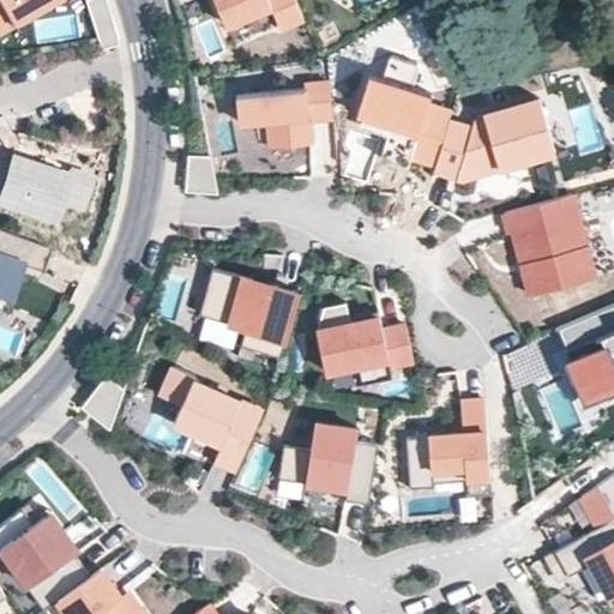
[(0,0),(0,30),(53,0),(0,0)]
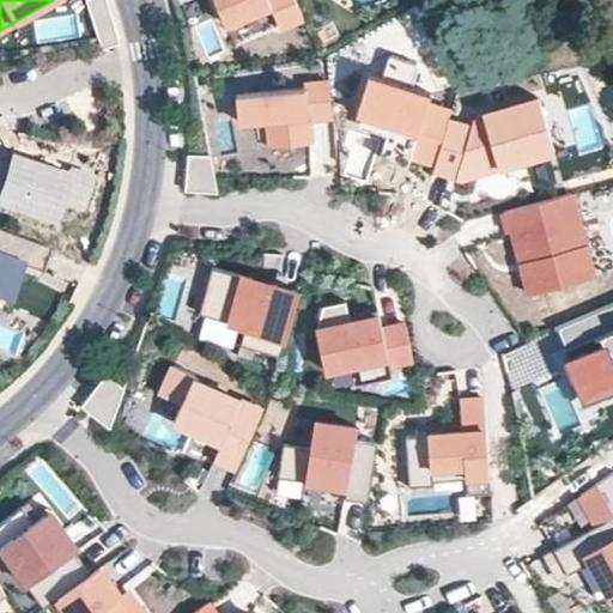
[(216,0),(226,23),(271,5),(280,26),(304,17),(296,0),(216,0)]
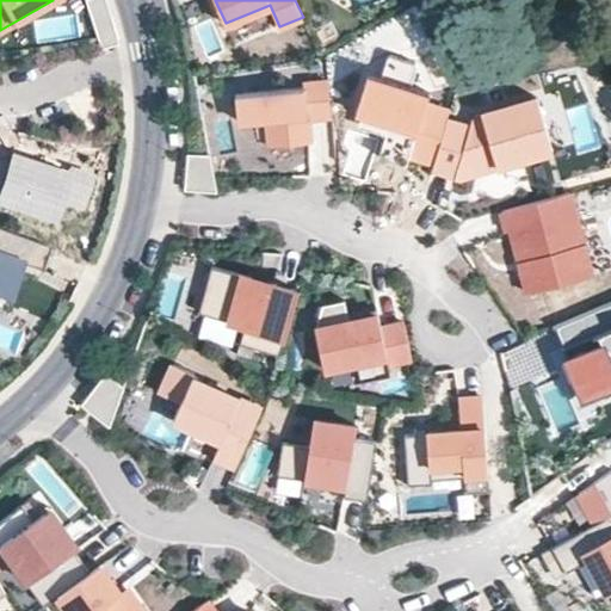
[(433,161),(446,121),(449,112),(425,104),(429,93),(409,87),(417,67),(414,63),(389,55),(386,57),(380,78),(372,75),(358,123),(386,131),(392,133),(387,148),(399,152),(396,161),(406,165),(409,154),(433,161)]
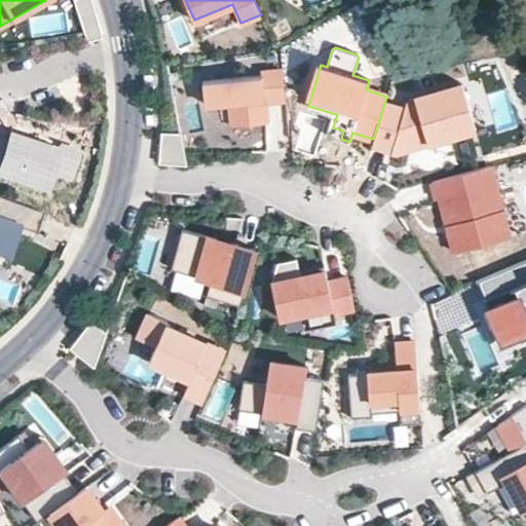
[(286,98),(283,69),(261,71),(261,74),(202,80),(204,103),(230,101),(233,125),(267,121),(265,100),(286,98)]
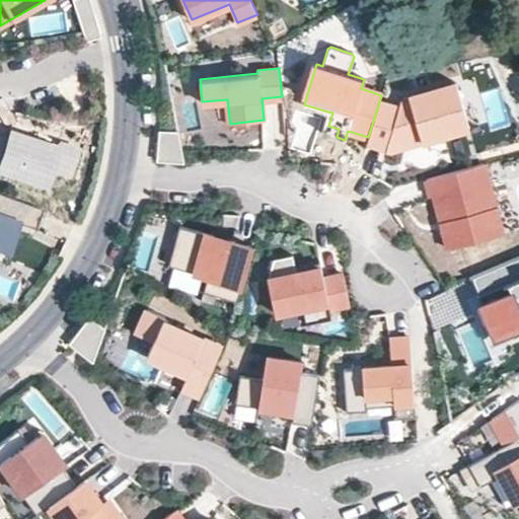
[(368,137),(366,143),(389,150),(468,127),(455,83),(401,99),(398,108),(379,102),(368,137)]
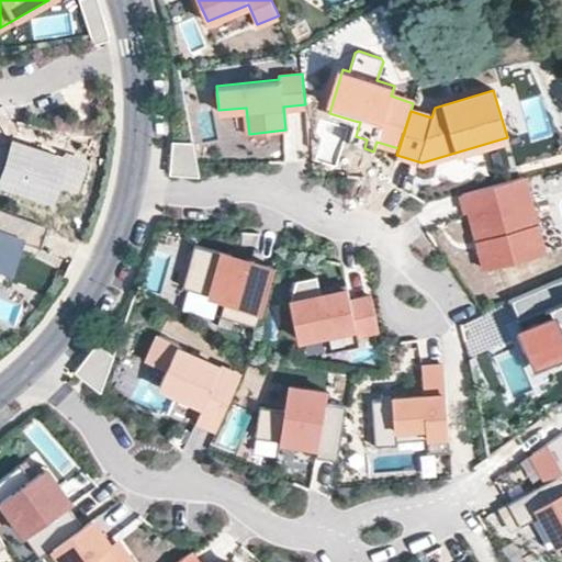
[(347,144),(364,148),(367,139),(356,136),(360,122),(355,121),(347,144)]
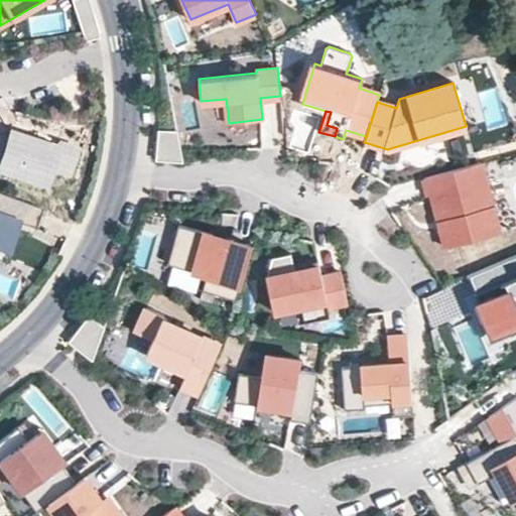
[(183,161),(177,129),(159,128),(156,159),(183,161)]
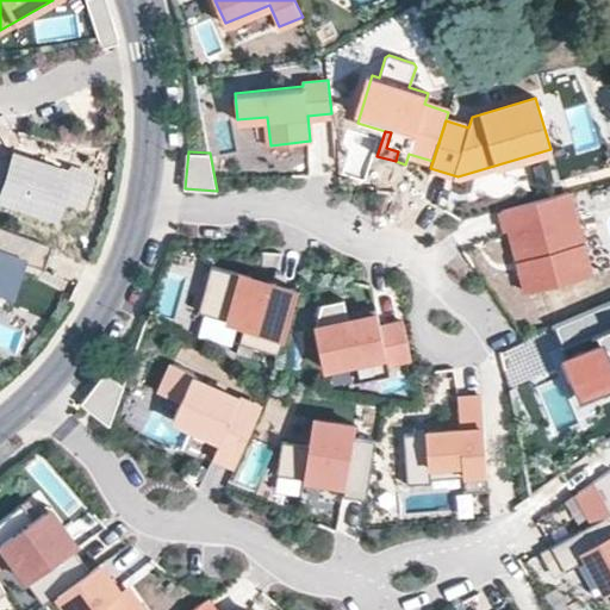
[(568,192),(502,210),(506,228),(511,226),(528,291),(591,274),(568,192)]
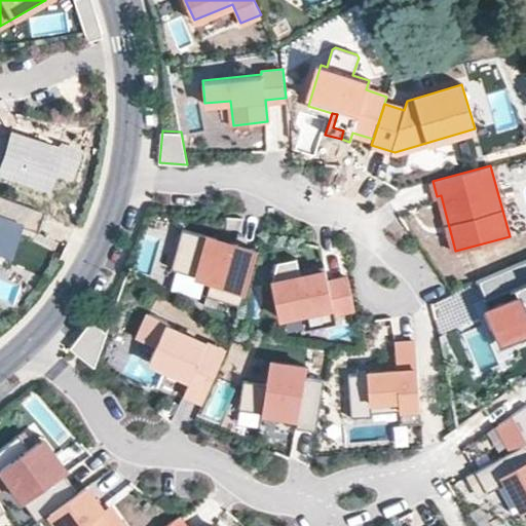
[(43,212),(0,196),(0,250),(10,254),(20,227),(36,232),(43,212)]
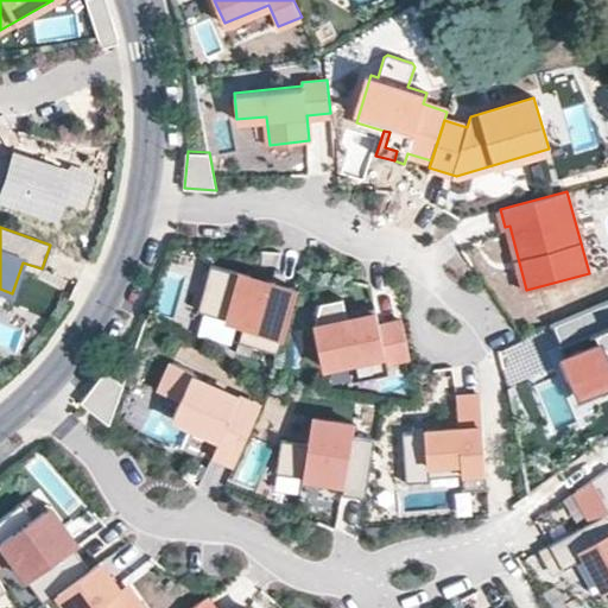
[(279,353),(297,289),(210,264),(197,310),(244,323),(239,341),(279,353)]
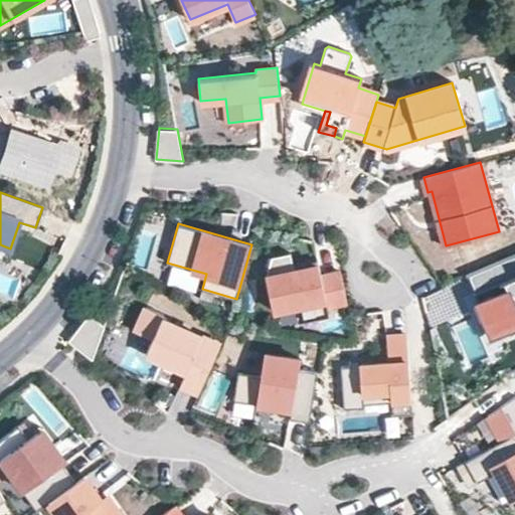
[(347,301),(341,271),(321,276),(319,265),(294,270),(293,265),(291,252),(272,256),(267,276),(274,310),(301,305),(302,311),(328,305),(347,301)]
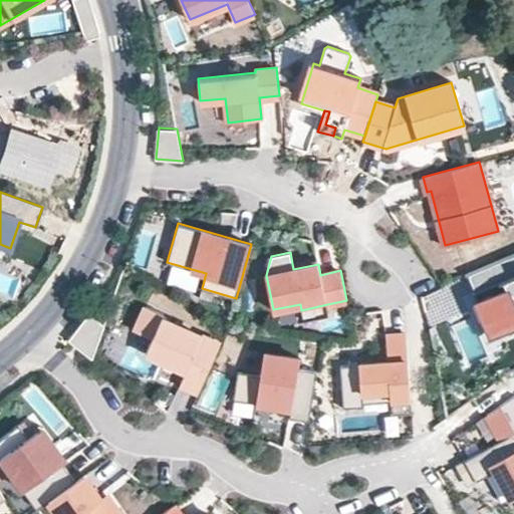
[(513,253),(467,273),(476,293),(503,281),(506,289),(488,296),(491,303),(480,308),(490,333),(513,322),(513,253)]
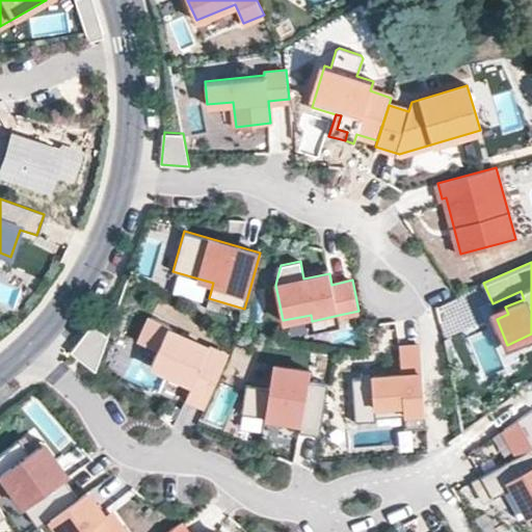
[(303,278),(329,273),(328,268),(302,273),(303,278)]
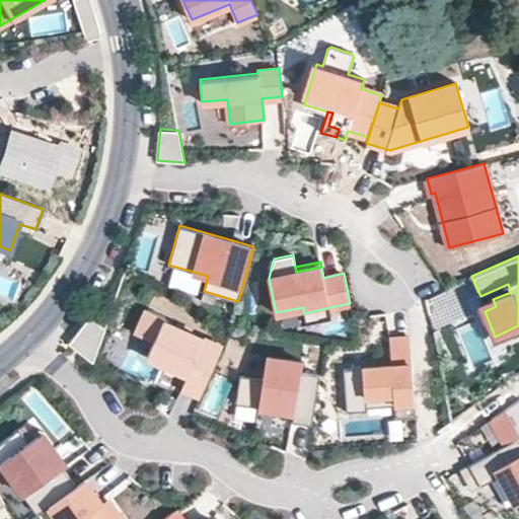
[(330,307),(304,313),(306,322),(332,317),(330,307)]
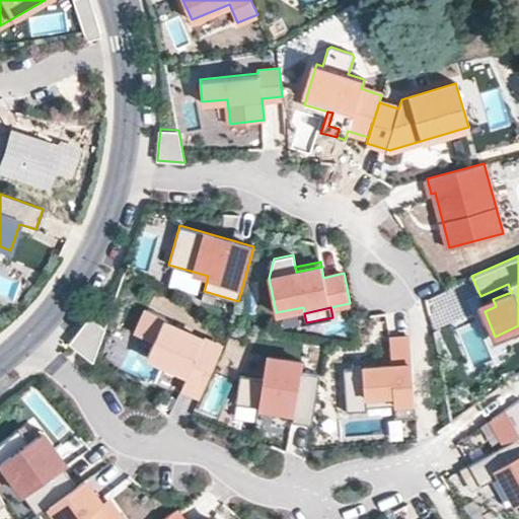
[(165,316),(147,309),(136,334),(153,342),(147,356),(189,373),(181,387),(201,395),(222,346),(163,320),(165,316)]
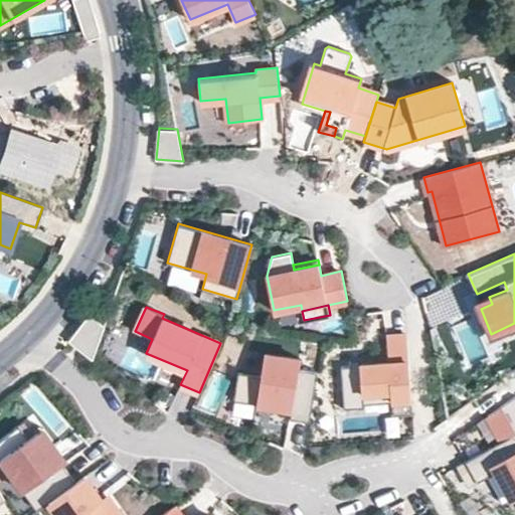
[(105,325),(91,314),(73,336),(76,339),(77,341),(78,340),(94,352),(90,363),(92,364),(105,325)]
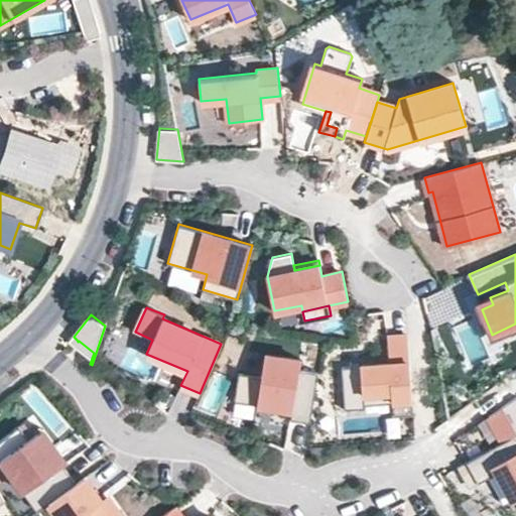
[(393,415),(414,414),(408,335),(388,337),(390,363),(362,365),(351,366),(342,366),(345,409),(365,407),(364,393),(392,391),(393,415)]
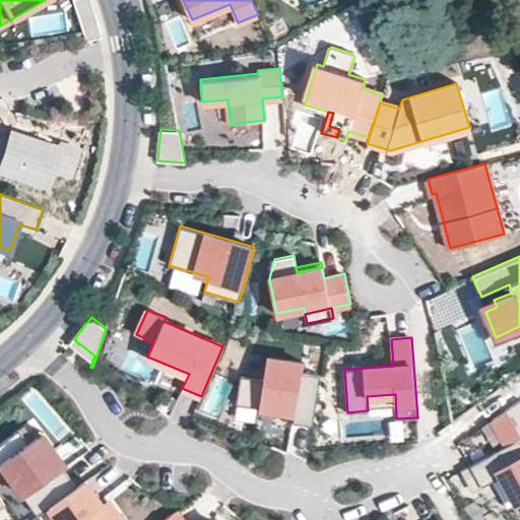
[(77,342),(74,339),(69,343),(90,367),(94,355),(79,343),(78,344),(77,342)]
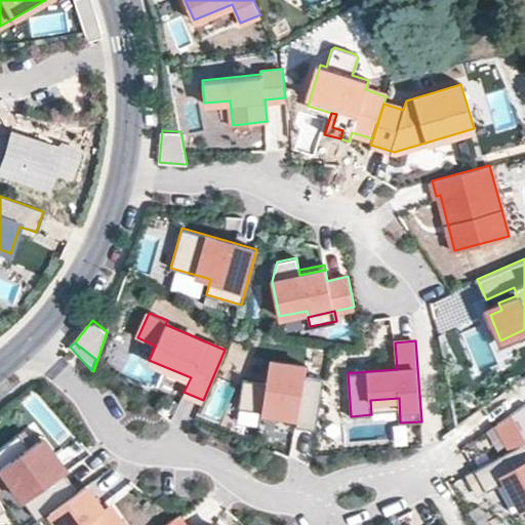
[(316,430),(324,378),(305,375),(306,365),(270,360),(267,382),(243,378),(239,407),(297,416),(295,427),(316,430)]
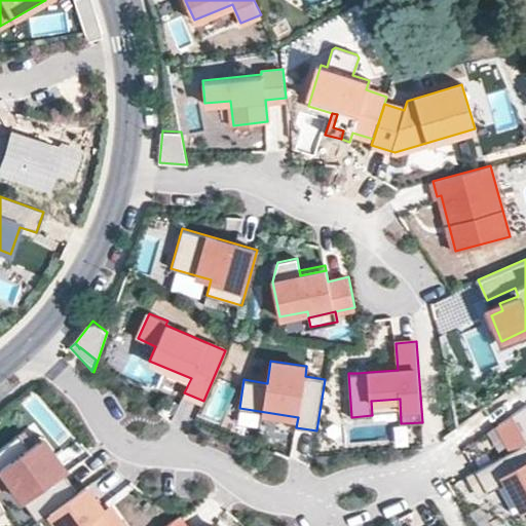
[(400,412),(400,399),(371,401),(372,414),(400,412)]
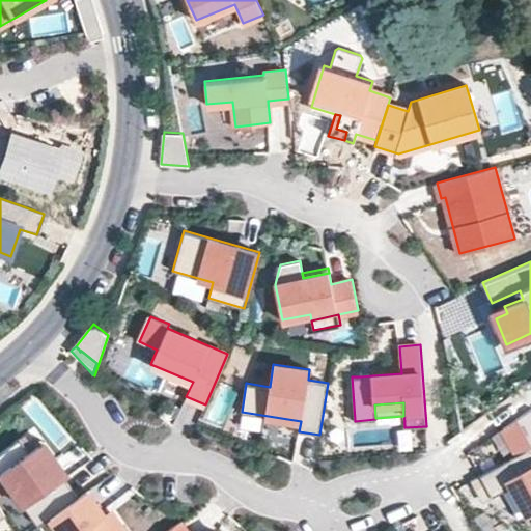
[(518,454),(479,475),(484,484),(492,497),(515,483),(530,510),(530,448),(530,447),(530,408),(503,427),(518,454)]
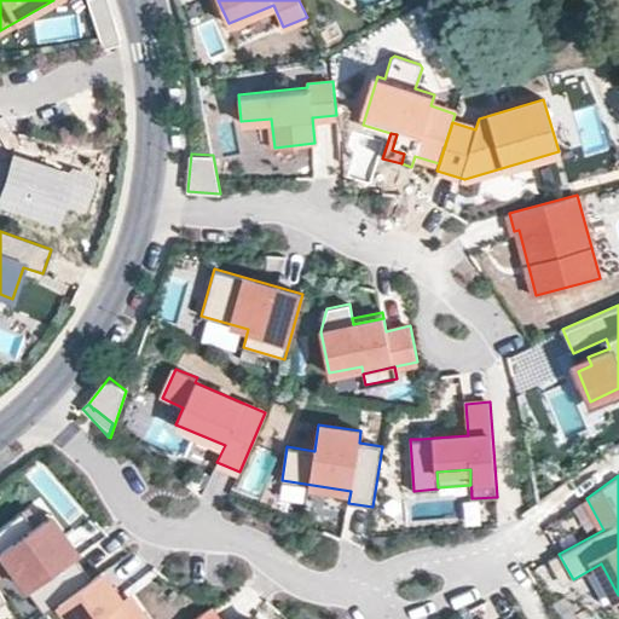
[(21,515),(32,530),(42,521),(32,507),(21,515)]
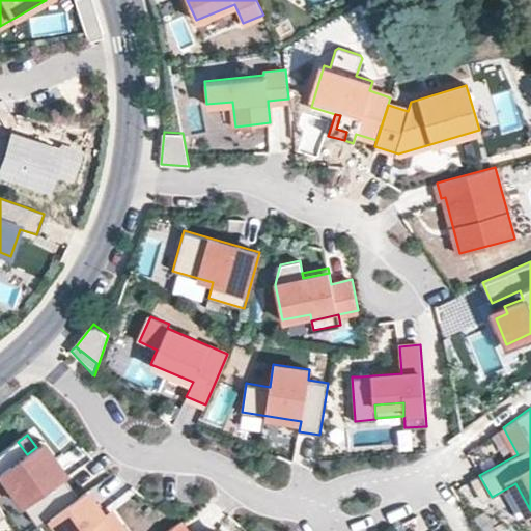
[(18,442),(0,453),(0,471),(38,525),(51,516),(79,497),(65,477),(60,480),(50,466),(59,459),(46,441),(36,447),(27,454),(18,442)]
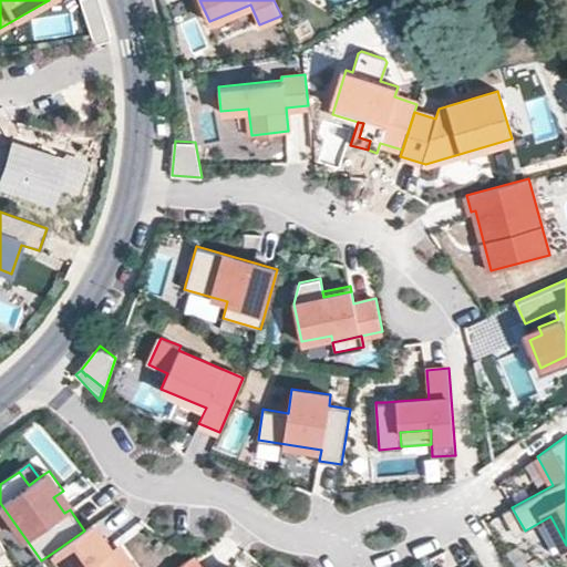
[(63,491),(53,497),(64,513),(70,509),(74,506),(63,491)]
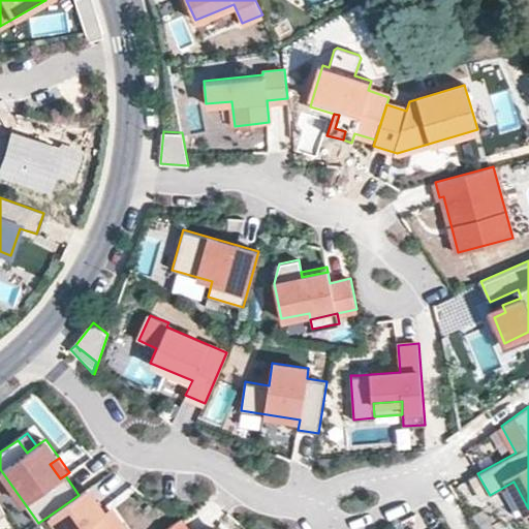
[(473,488),(483,483),(477,473),(468,478),(473,488)]
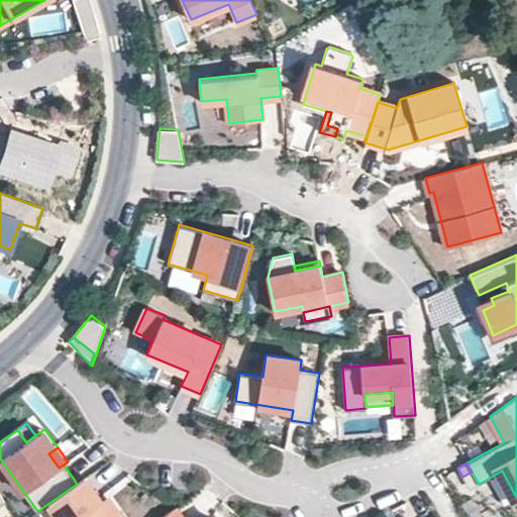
[(107,507),(86,477),(77,484),(49,503),(60,516),(122,516),(113,503),(107,507)]
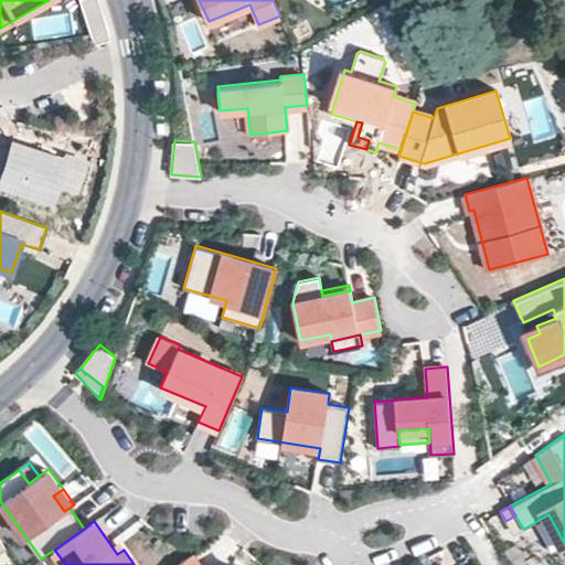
[(117,554),(124,550),(118,543),(112,547),(117,554)]
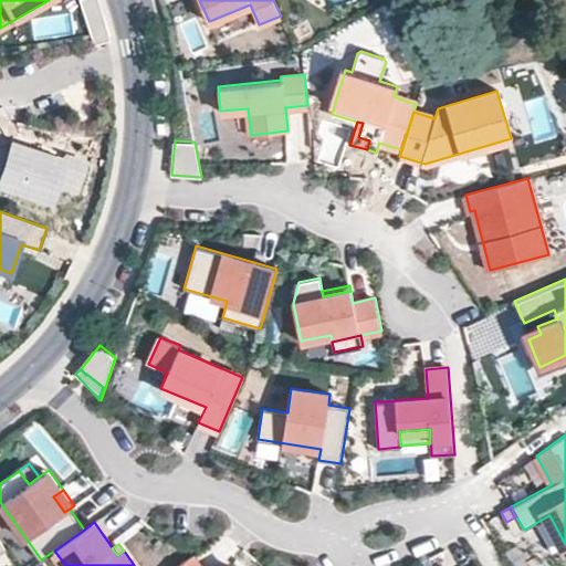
[(178,565),(200,565),(192,555),(178,565)]
